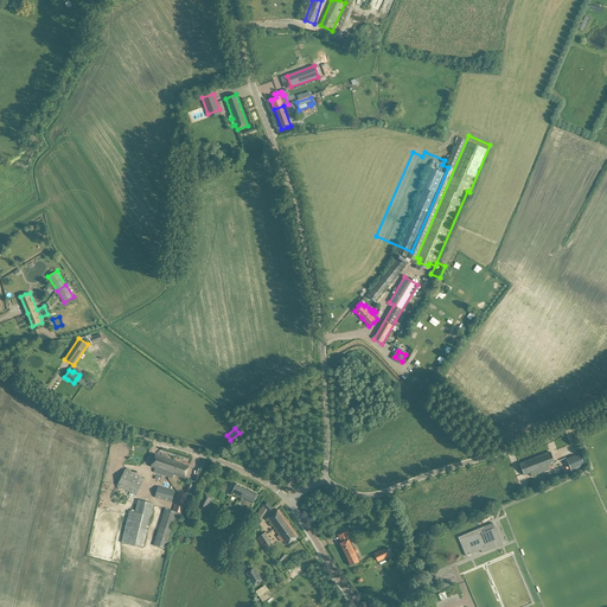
[(535,458),(541,473),(550,470),(549,466),(555,464),(550,452),(535,458)]
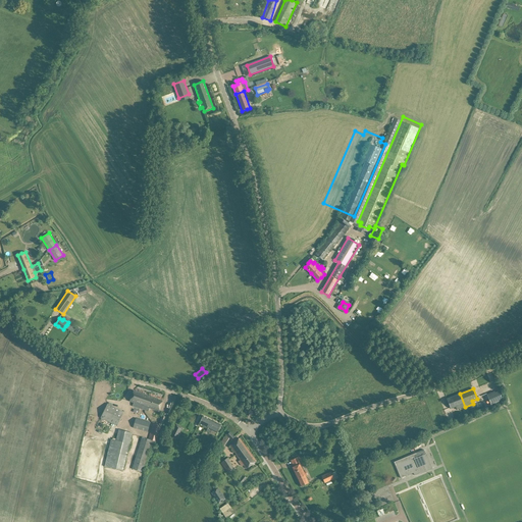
[(503,400),(499,389),(498,390),(498,392),(496,393),(494,392),(486,395),(491,405),(503,400)]
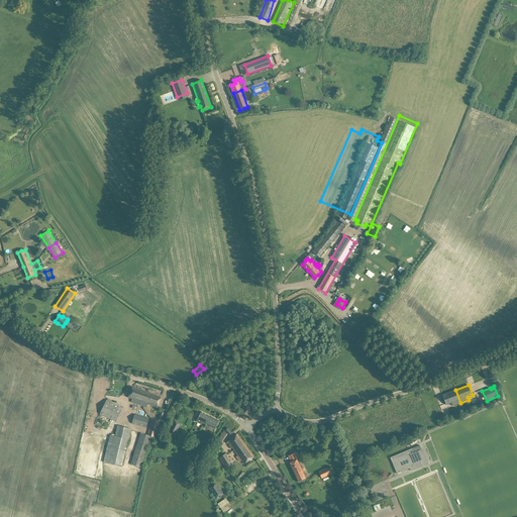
[(132,387),(130,392),(128,398),(139,401),(138,404),(144,406),(145,403),(158,407),(162,397),(132,387)]
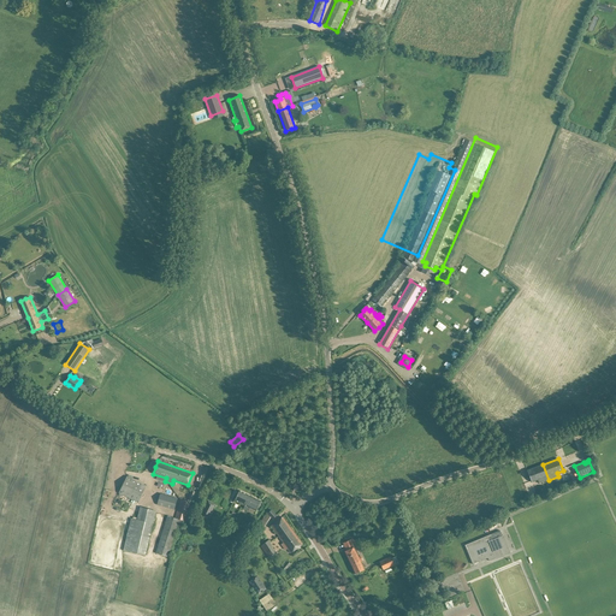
[(539,484),(549,480),(543,465),(527,471),(532,483),(538,480),(539,484)]
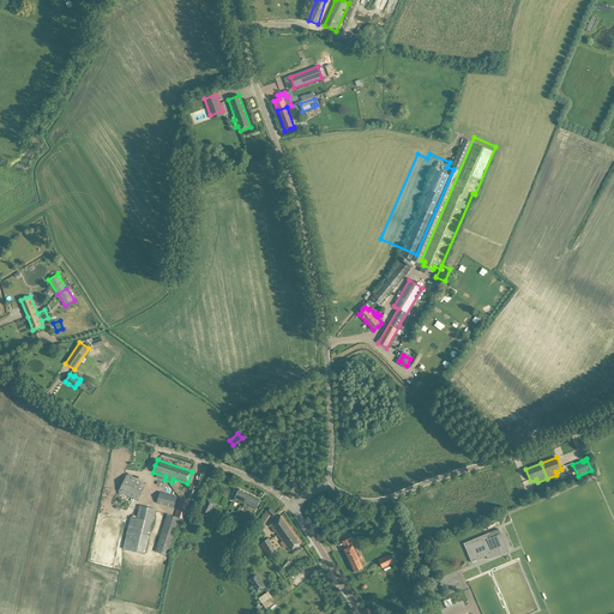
[(137,500),(143,489),(145,485),(127,475),(119,492),(137,500)]
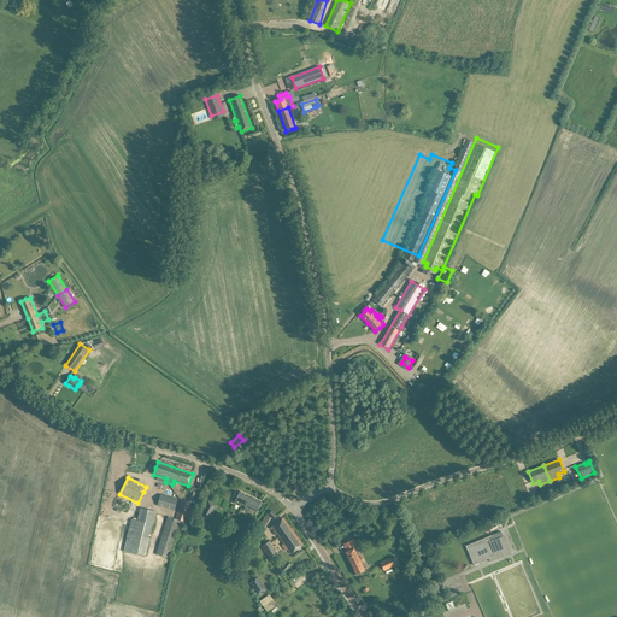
[(235,501),(245,506),(247,503),(248,504),(248,503),(250,503),(252,500),(253,498),(240,492),(235,501)]
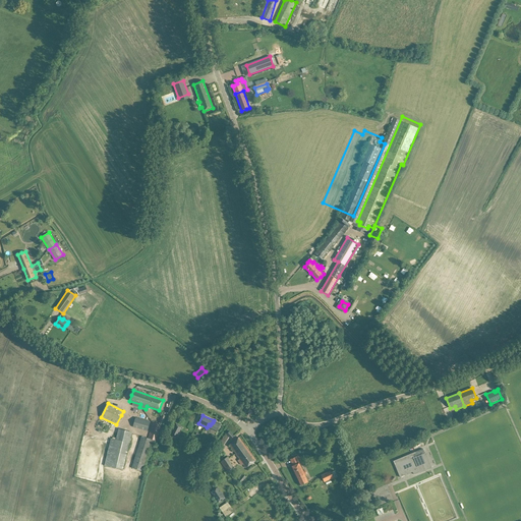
[(435,418),(438,425),(444,422),(442,416),(435,418)]
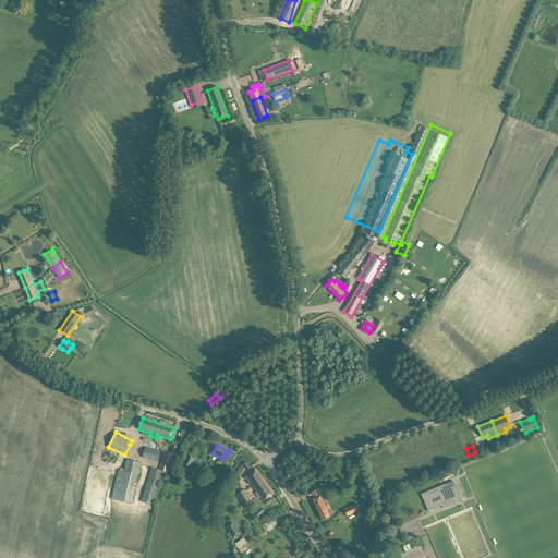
[(143,458),(158,461),(160,451),(145,447),(143,458)]
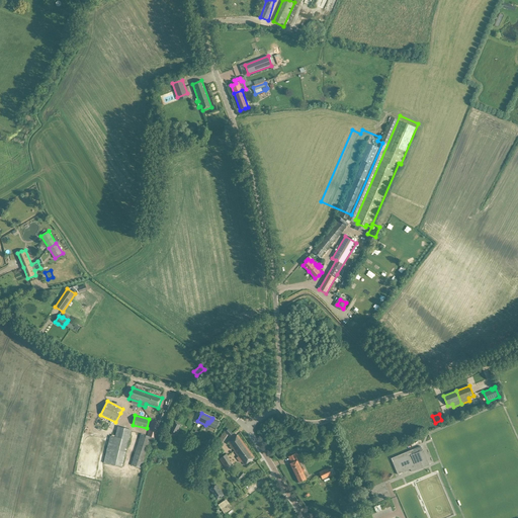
[(216,430),(218,426),(220,422),(212,418),(211,420),(209,422),(208,422),(208,423),(207,422),(205,425),(204,428),(213,432),(216,430)]
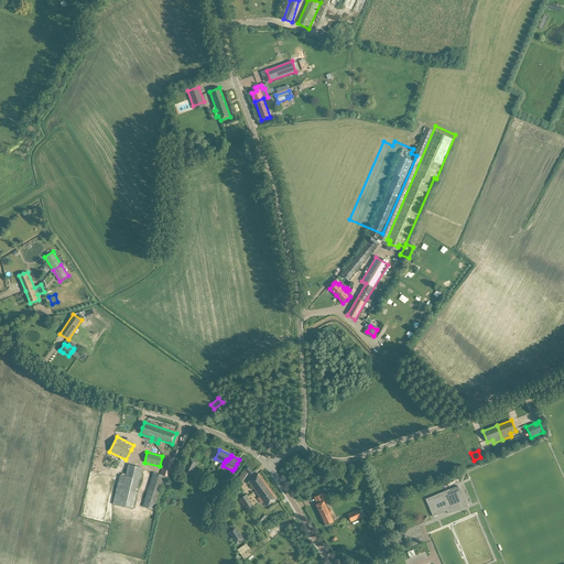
[(170,477),(174,461),(165,457),(160,475),(153,473),(142,507),(153,510),(163,480),(165,481),(166,476),(170,477)]
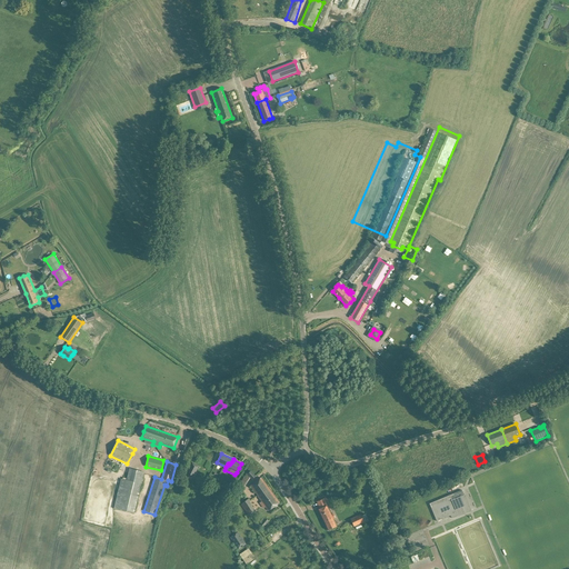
[(190,466),(187,473),(193,476),(197,469),(190,466)]
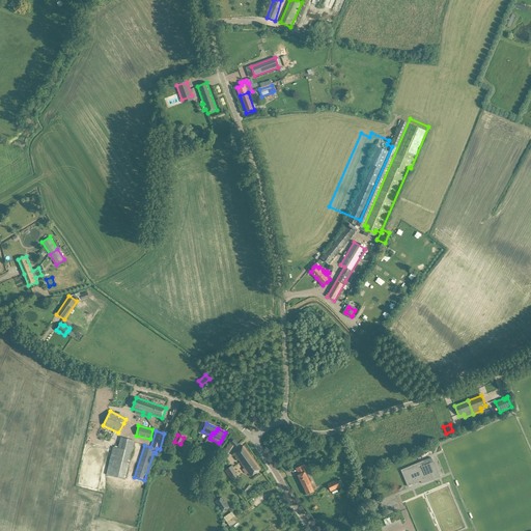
[(126,479),(135,441),(120,437),(117,448),(113,447),(106,475),(126,479)]
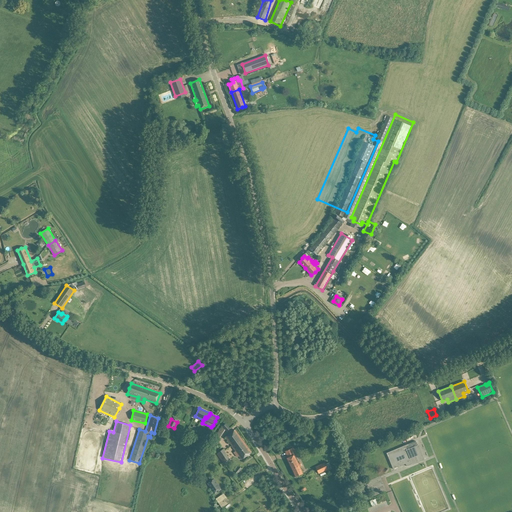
[(242,459),(251,452),(235,430),(225,437),(242,459)]
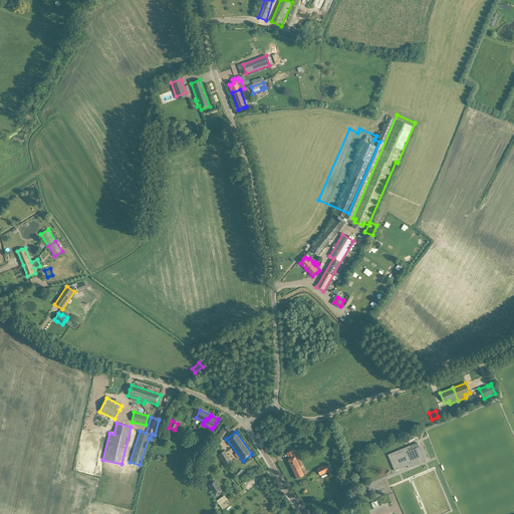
[(410,446),(397,451),(404,467),(407,466),(408,468),(421,463),(419,458),(420,457),(417,448),(419,447),(417,443),(410,446)]
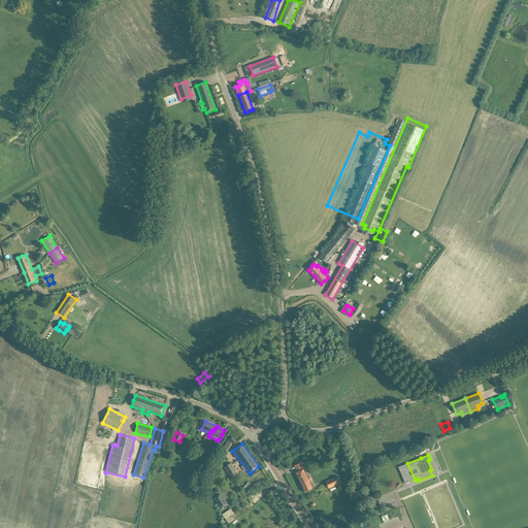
[(300,463),(295,466),(297,471),(295,472),(304,492),(309,490),(312,488),(309,482),(307,477),(302,467),(302,466),(304,465),(302,462),(300,463)]
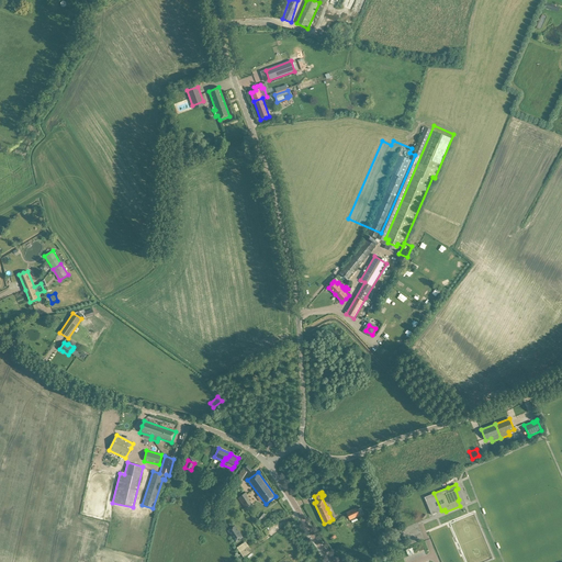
[(441,510),(434,493),(424,497),(431,515),(441,510)]
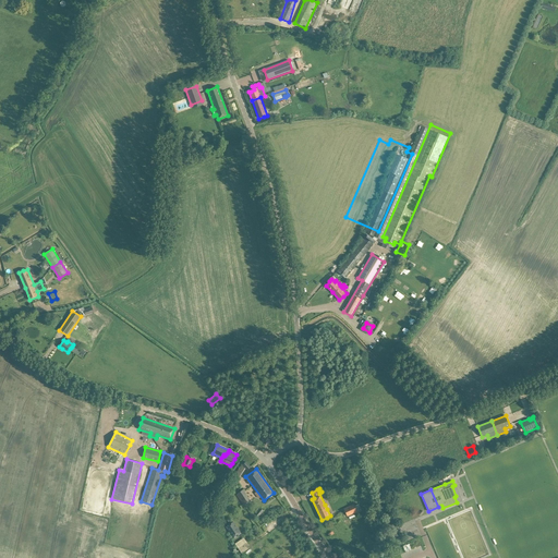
[(244,505),(251,500),(243,490),(237,495),(243,505),(244,505)]
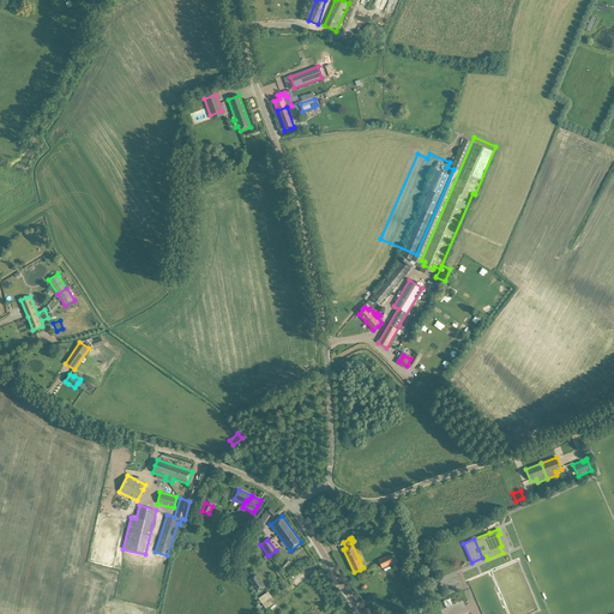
[(381,569),(393,563),(389,555),(378,560),(381,569)]
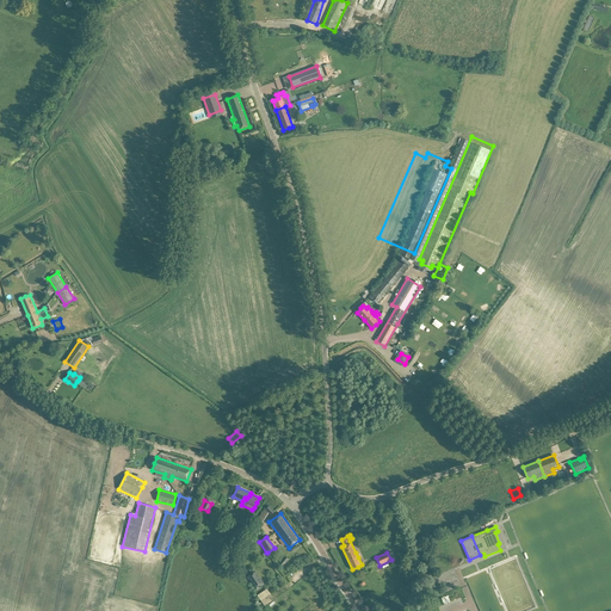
[(265,585),(255,572),(247,578),(257,591),(265,585)]
